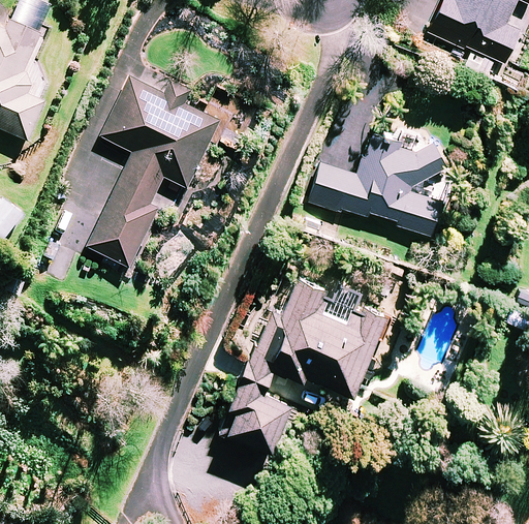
[(528,0),(439,0),(426,32),(456,47),(449,59),(489,76),(496,61),(502,64),(518,30),(505,25),(517,0),(520,0),(528,4),(528,3),(528,0)]
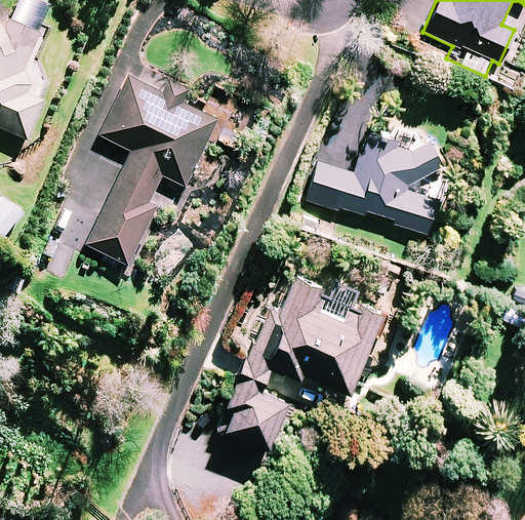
[(0,27),(0,130),(26,141),(41,102),(23,94),(29,78),(21,75),(38,33),(6,21),(3,29),(0,27)]
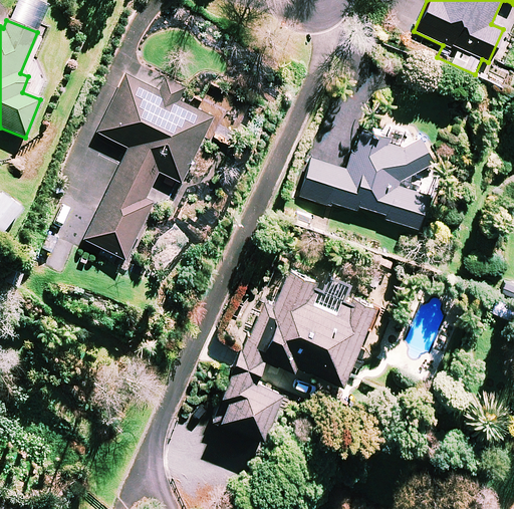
[(158,85),(127,70),(97,133),(129,148),(84,238),(125,258),(153,202),(146,198),(159,171),(182,182),(213,116),(180,100),(186,88),(162,76),(158,85)]
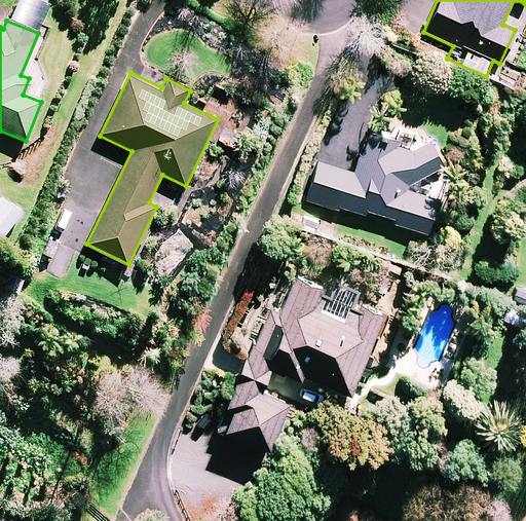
[(398,139),(369,131),(355,173),(317,161),(305,202),(338,213),(340,208),(366,215),(367,210),(395,218),(392,223),(426,233),(437,199),(408,190),(409,186),(444,164),(429,141),(413,151),(396,148),(398,139)]
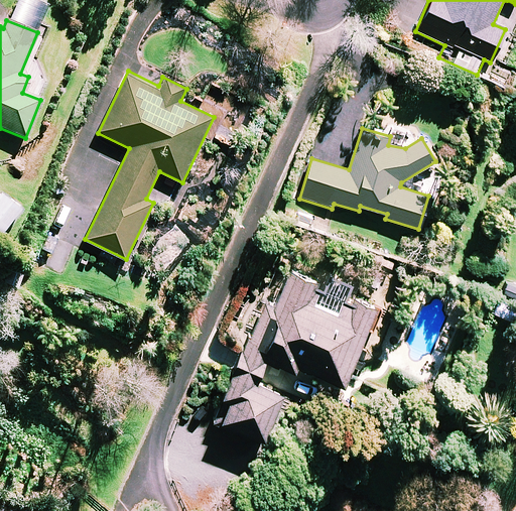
[(344,382),(376,306),(349,294),(353,284),(323,271),(318,281),(290,270),(274,308),(263,303),(238,363),(217,415),(264,434),(281,392),(264,385),(269,373),(260,370),(265,359),(294,371),(297,363),(344,382)]
